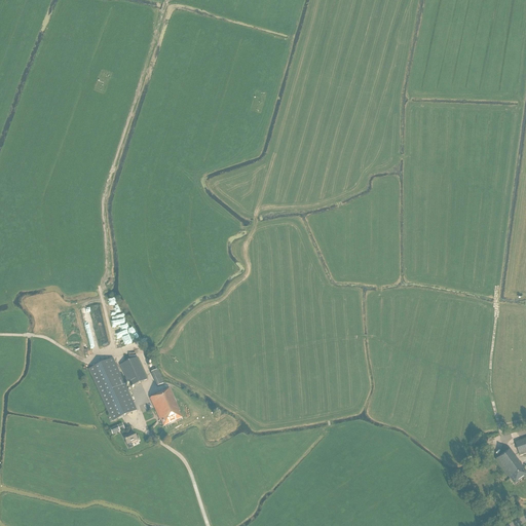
[(95,306),(101,341),(107,340),(101,305),(95,306)]
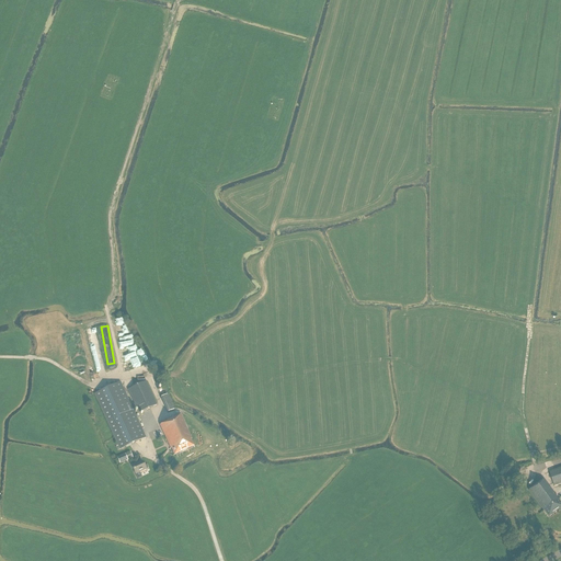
[(138,413),(157,404),(146,381),(128,389),(135,403),(130,405),(121,382),(94,393),(119,449),(146,437),(133,410),(137,409),(138,413)]
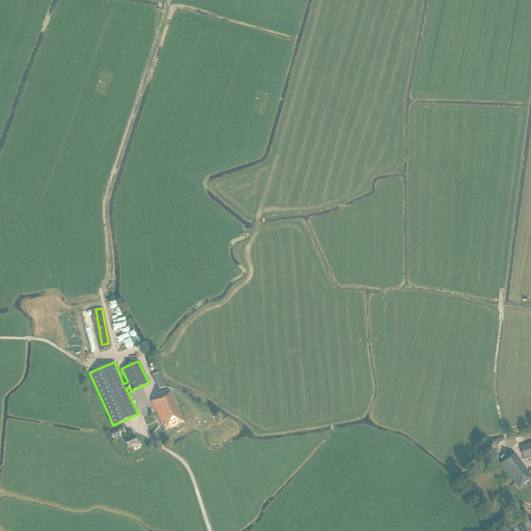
[(159,390),(165,388),(159,373),(152,376),(159,390)]
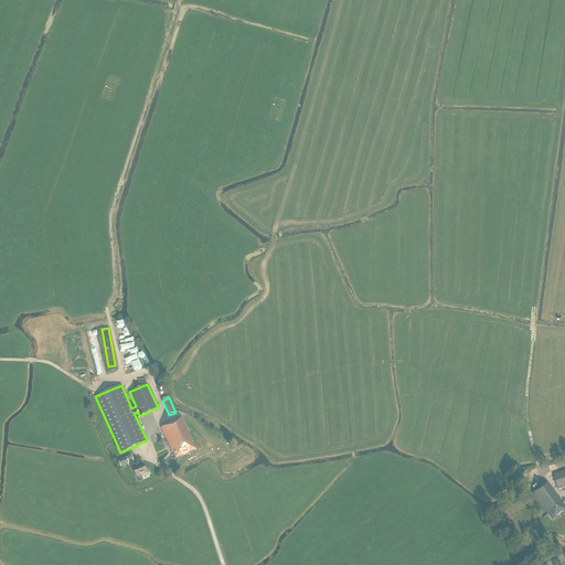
[(171,451),(173,450),(191,443),(193,441),(181,417),(164,425),(166,426),(160,428),(171,451)]
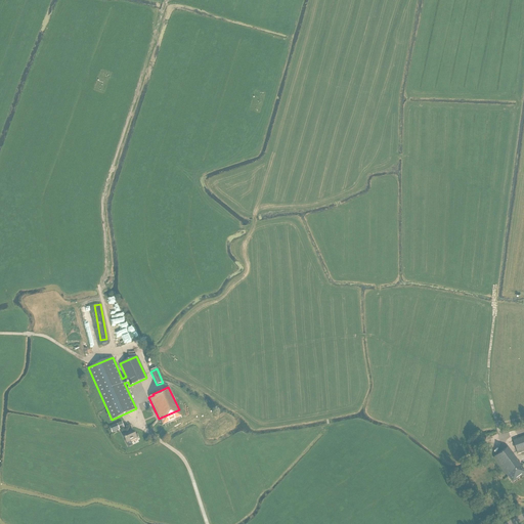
[(180,417),(177,410),(161,418),(163,424),(170,422),(174,420),(180,417)]
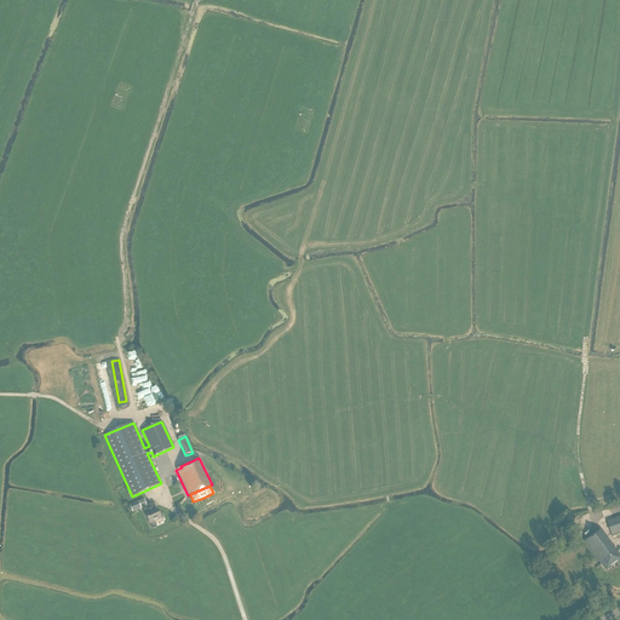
[(138,501),(130,505),(131,510),(132,512),(142,509),(138,501)]
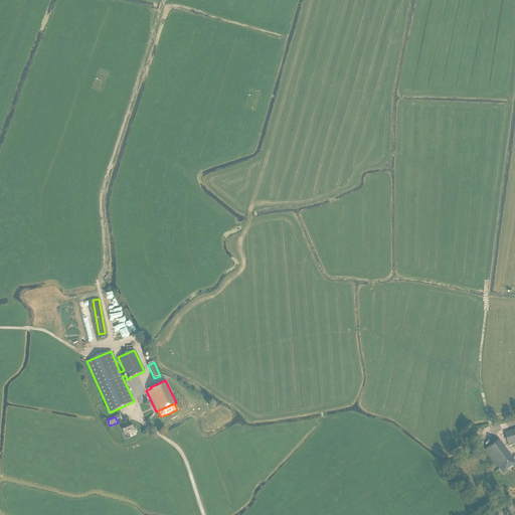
[(125,436),(134,431),(131,423),(121,427),(125,436)]
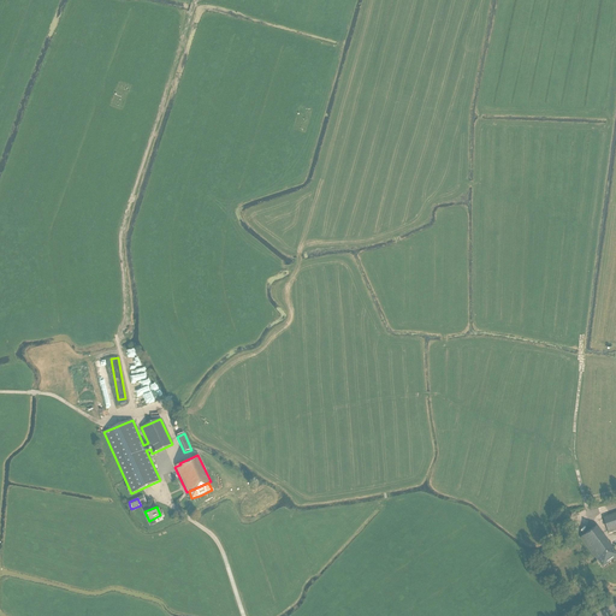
[(615,531),(615,513),(603,517),(609,534),(615,531)]
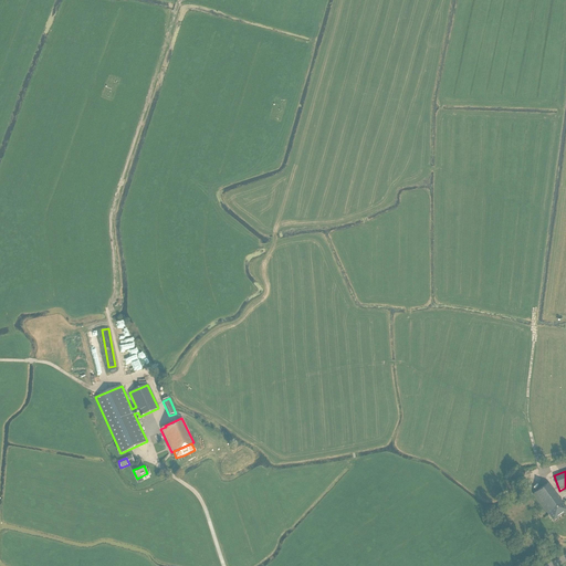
[(564,504),(548,484),(534,495),(549,515),(554,521),(565,512),(565,507),(564,505),(564,504)]
